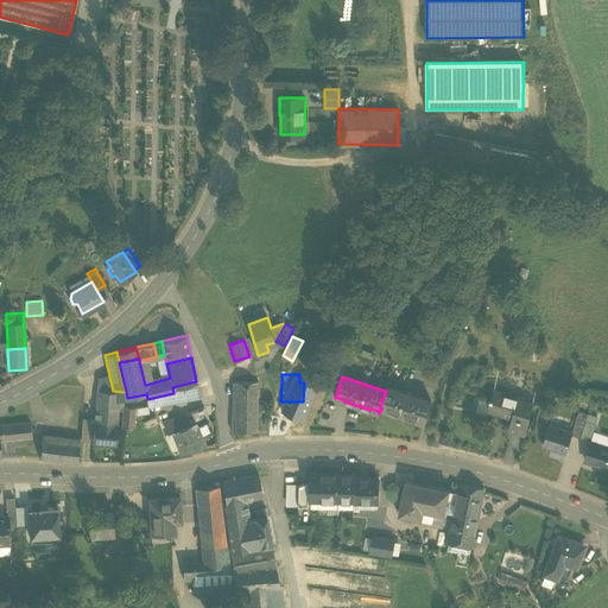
[(196,381),(172,387),(173,393),(147,399),(146,393),(146,394),(149,405),(200,397),(196,381)]
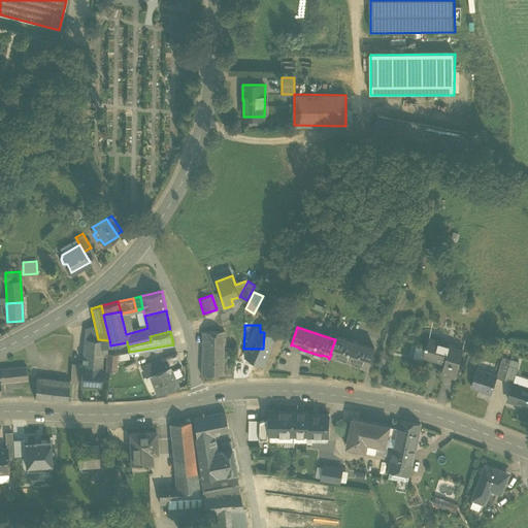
[(224,332),(202,332),(201,353),(207,353),(207,348),(224,348),(224,332)]
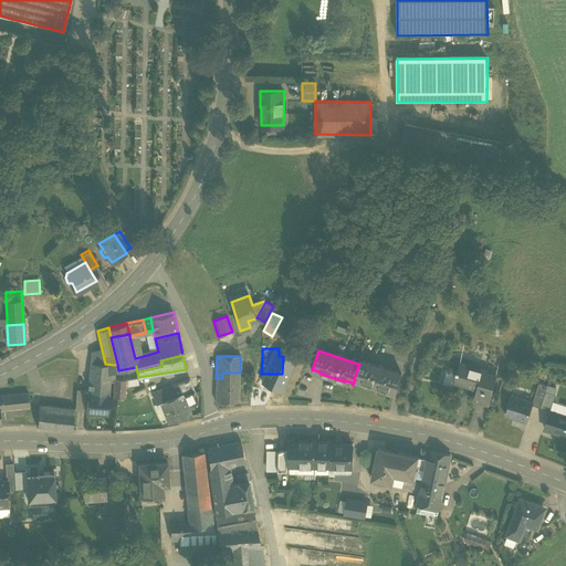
[(401,374),(359,360),(358,364),(359,364),(354,379),(355,380),(363,383),(363,384),(386,391),(386,390),(394,392),(394,394),(395,394),(401,374)]
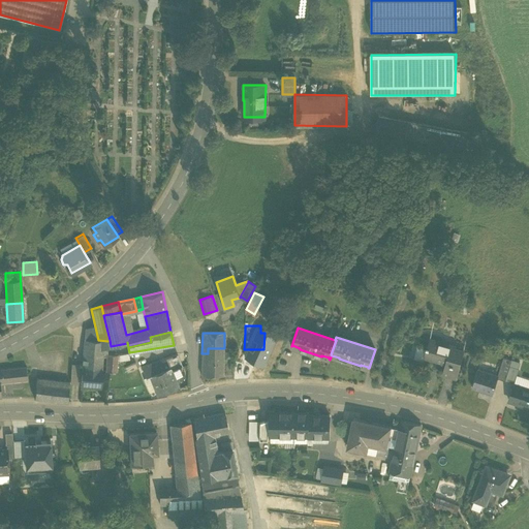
[(98,340),(85,339),(84,354),(83,354),(83,365),(83,367),(101,369),(102,355),(106,355),(107,341),(98,340)]
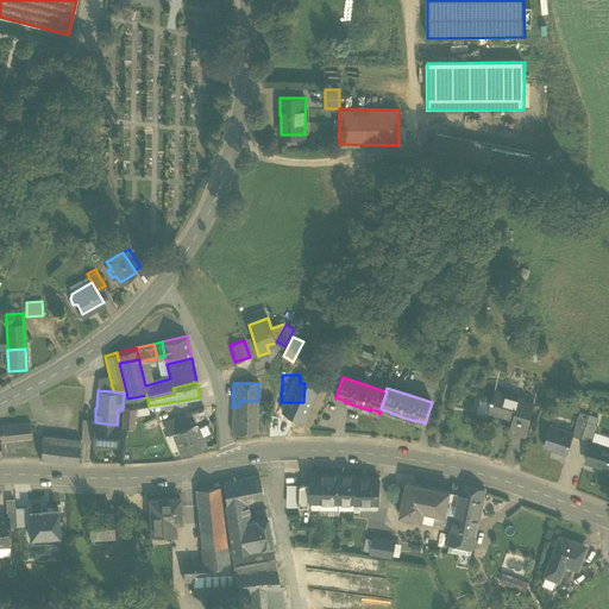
[(534,405),(506,397),(507,395),(494,391),(489,412),(513,419),(509,432),(525,437),(534,405)]
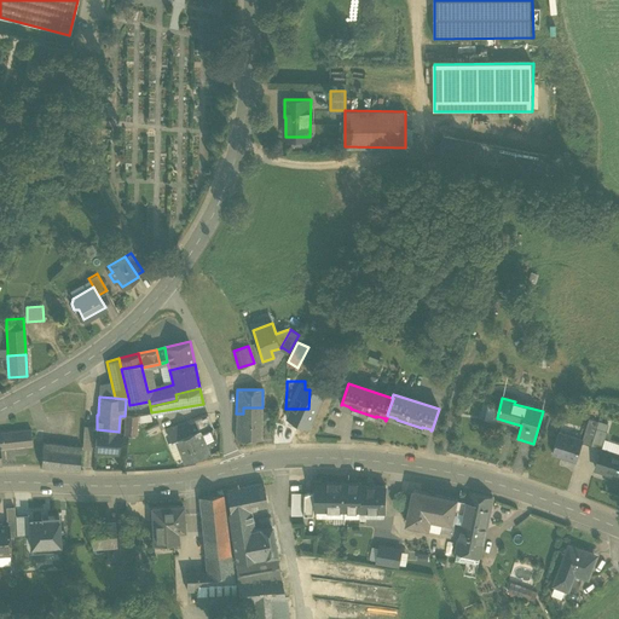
[(262,408),(243,408),(243,414),(236,414),(236,439),(262,439),(262,408)]
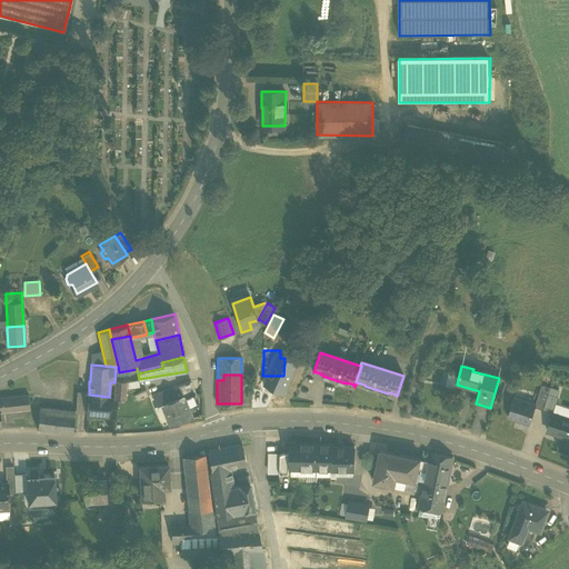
[(283,376),(262,376),(262,393),(283,395),(283,376)]
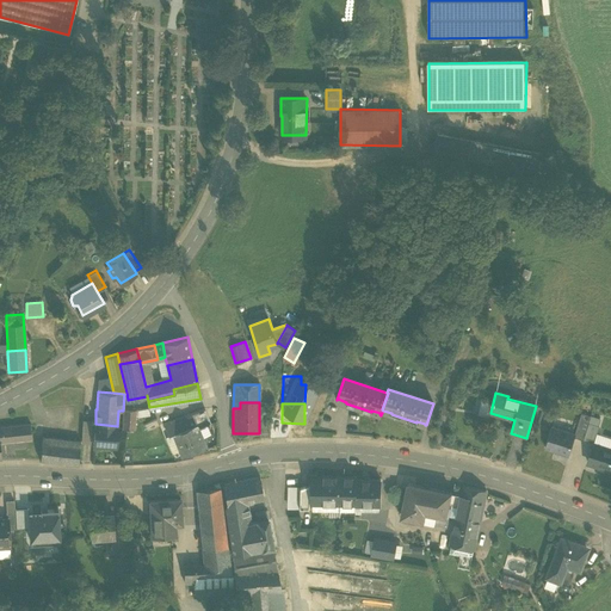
[(135,409),(123,408),(122,427),(134,429),(135,409)]
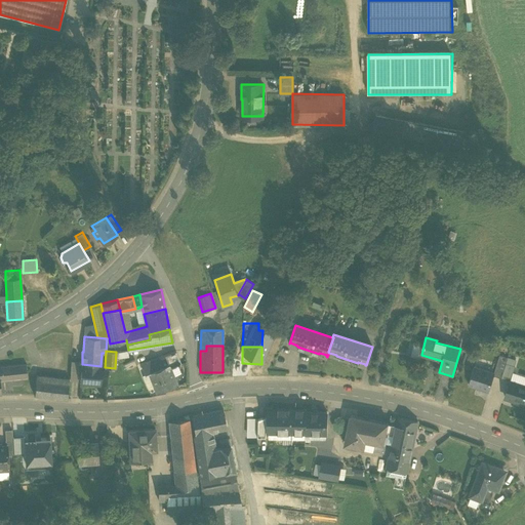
[(174,351),(155,358),(159,367),(169,363),(170,367),(179,363),(174,351)]
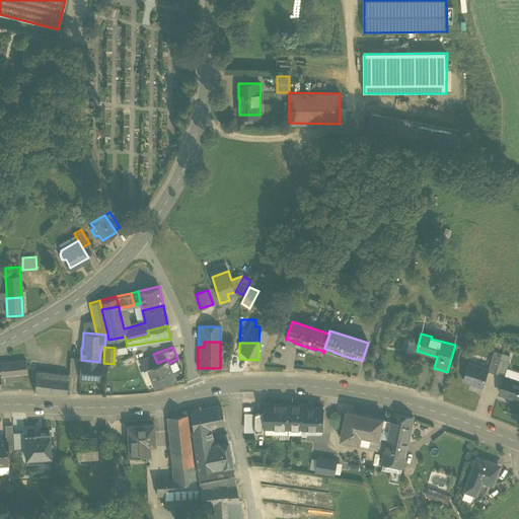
[(502,355),(494,353),(489,370),(488,372),(496,374),(500,360),(502,355)]
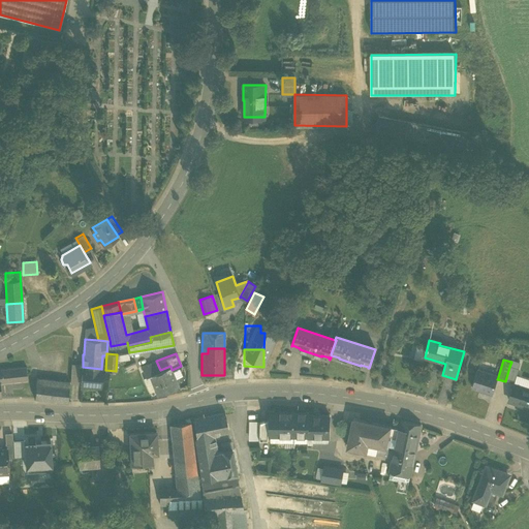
[(156,361),(148,364),(151,374),(160,370),(156,361)]
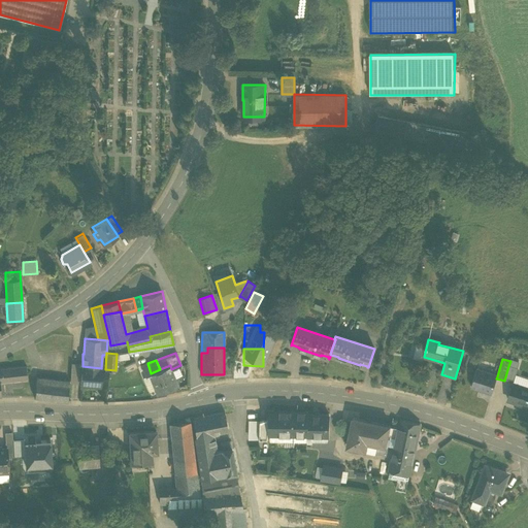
[(135,361),(125,365),(127,371),(137,366),(135,361)]
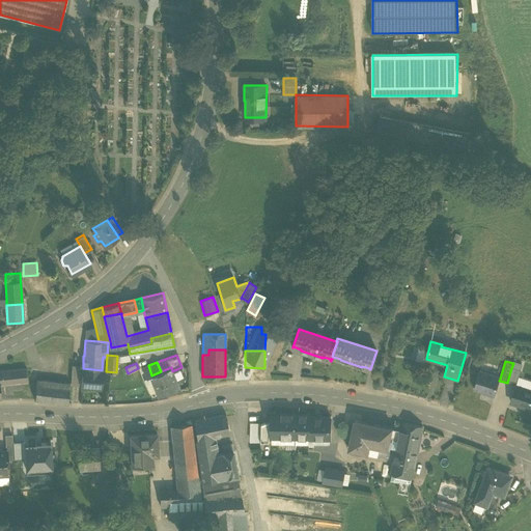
[(72,384),(81,385),(83,368),(83,366),(74,365),(72,384)]
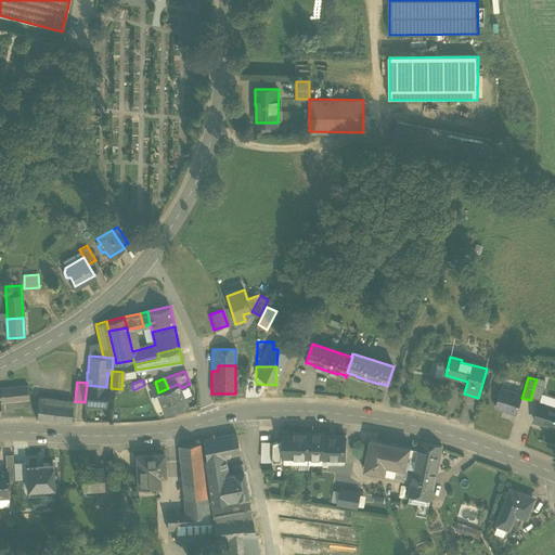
[(153,396),(156,394),(156,392),(158,392),(155,382),(154,382),(149,384),(153,396)]
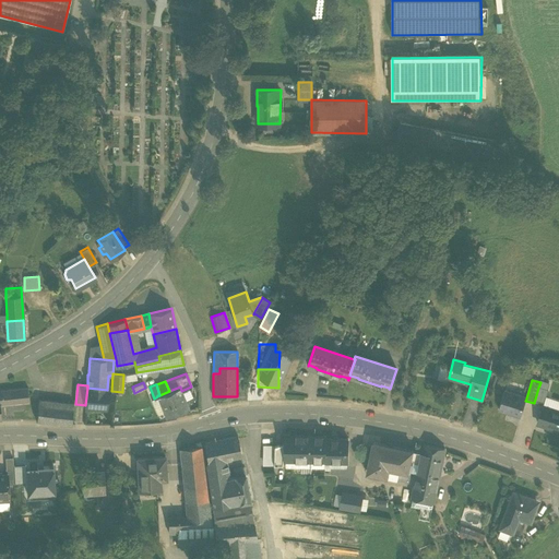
[(169,391),(178,412),(189,407),(181,391),(180,387),(169,391)]
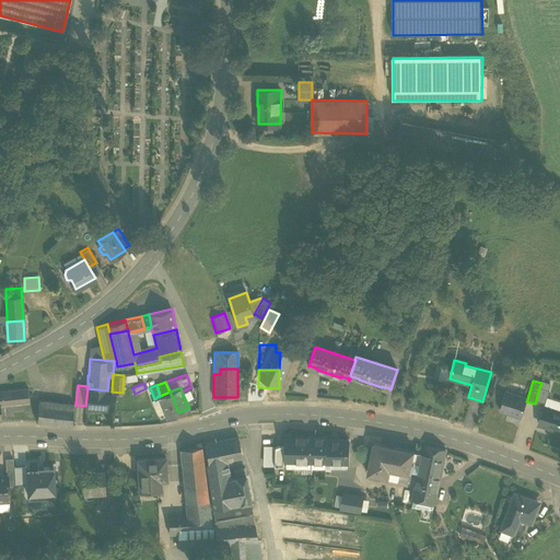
[(0,406),(28,403),(27,388),(0,391),(0,406)]
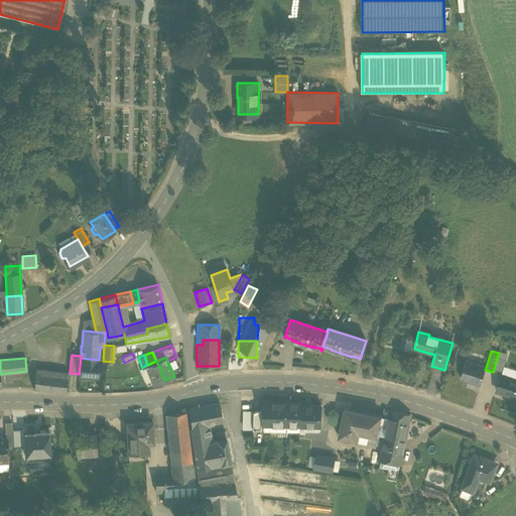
[(99,360),(81,358),(79,374),(98,376),(99,360)]
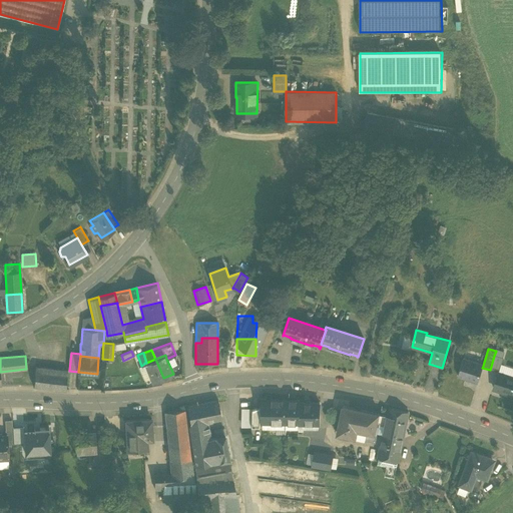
[(490,370),(498,373),(501,365),(503,359),(494,356),(490,370)]
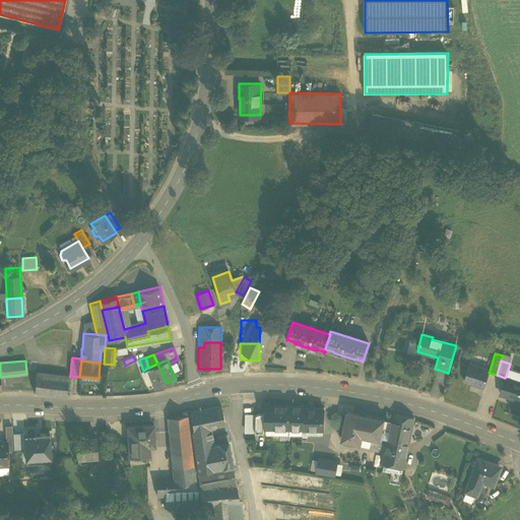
[(166,383),(157,364),(148,368),(146,368),(146,369),(149,376),(153,387),(166,383)]
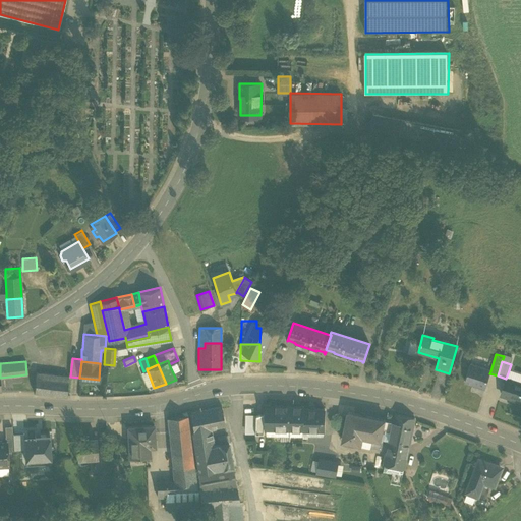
[(490,371),(470,365),(465,383),(484,389),(489,373),(490,371)]
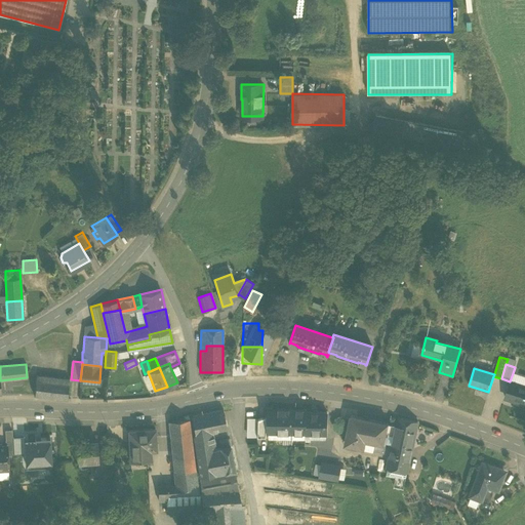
[(69,378),(43,375),(43,372),(37,371),(37,375),(36,374),(35,387),(34,394),(67,398),(69,378)]
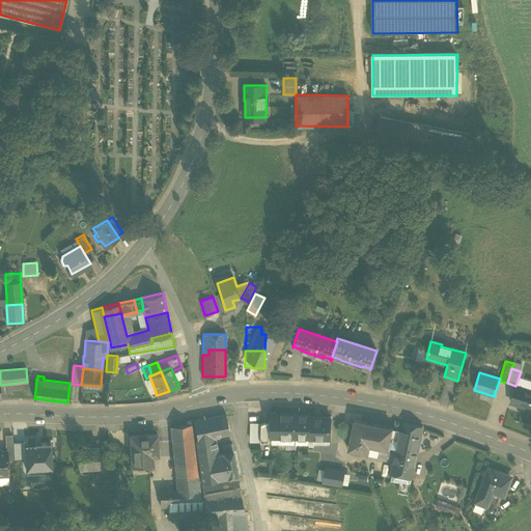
[(149,376),(146,379),(143,380),(146,386),(152,384),(149,376)]
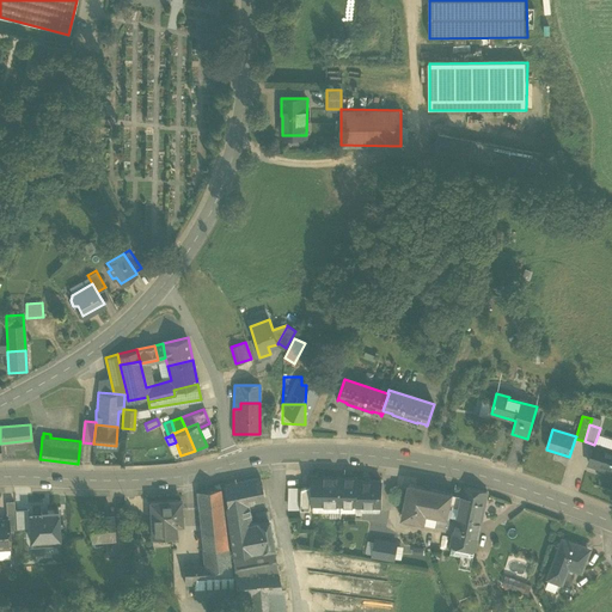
[(611,440),(598,435),(594,445),(611,450),(611,440)]
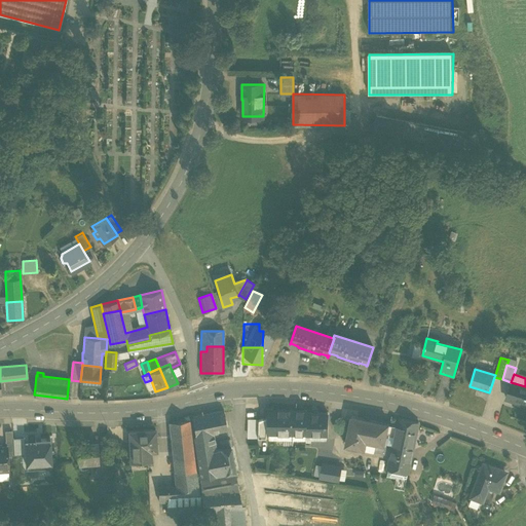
[(525,386),(511,382),(505,398),(522,403),(521,405),(525,405),(525,386)]
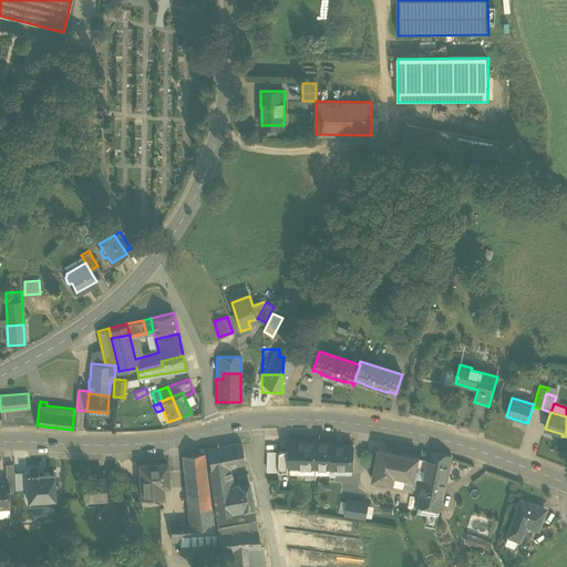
[(240,441),(206,447),(210,468),(229,464),(245,462),(240,441)]
